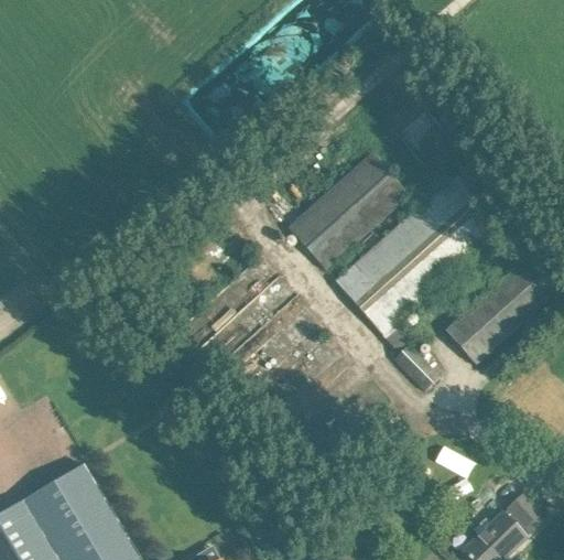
[(327,171),(342,164),(334,148),(320,154),(327,171)]
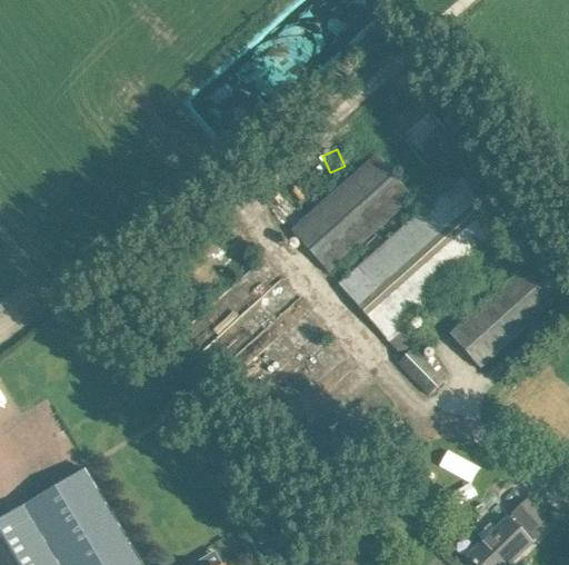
[(327,267),(411,192),(377,154),(291,228),(327,267)]
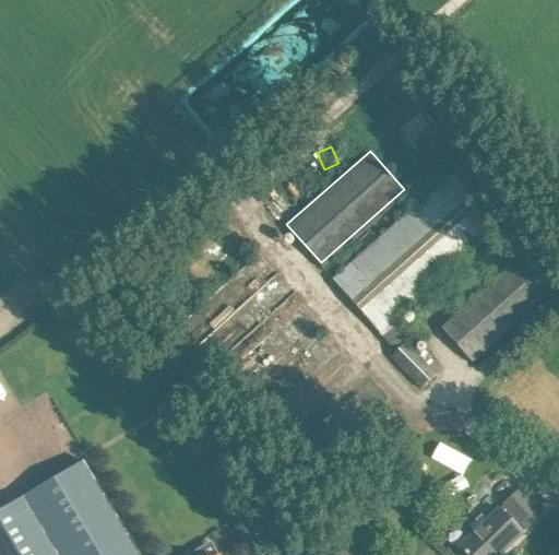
[(420,387),(437,370),(406,339),(413,331),(397,313),(498,224),(452,172),(332,276),(393,349),(390,353),(420,387)]
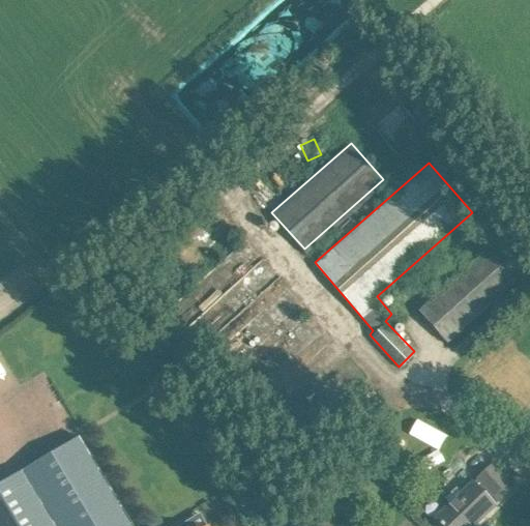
[(447,341),(525,271),(497,240),(418,309),(447,341)]
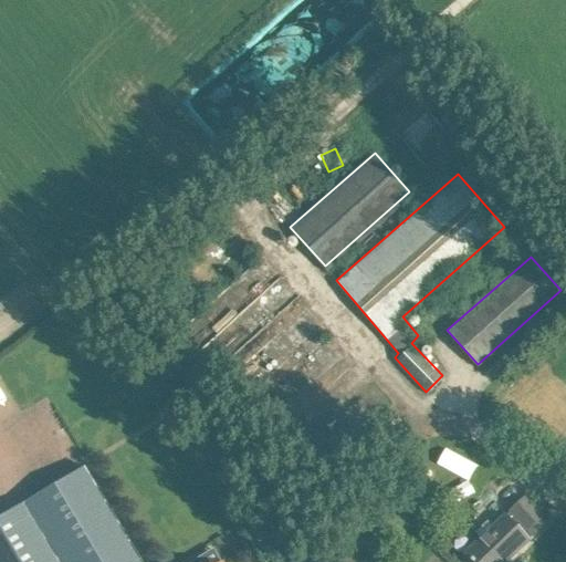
[(317,291),(303,306),(315,318),(329,302),(317,291)]
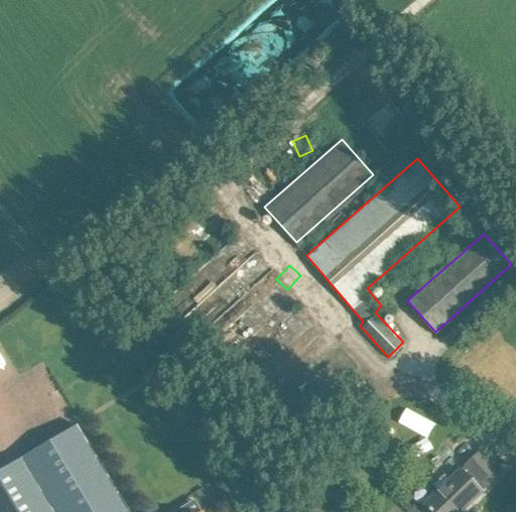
[(280,300),(260,280),(225,315),(246,336),(280,300)]
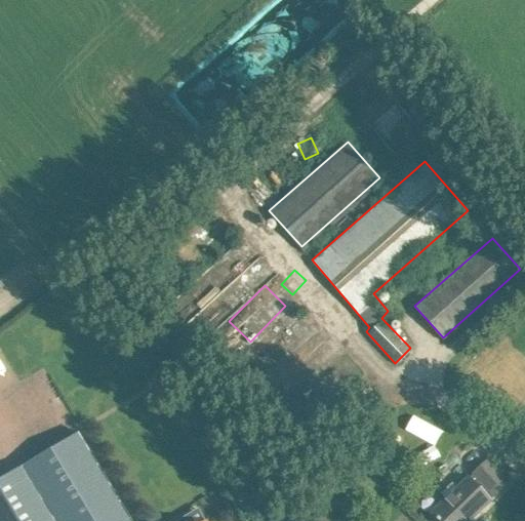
[(341,314),(312,338),(323,351),(352,326),(341,314)]
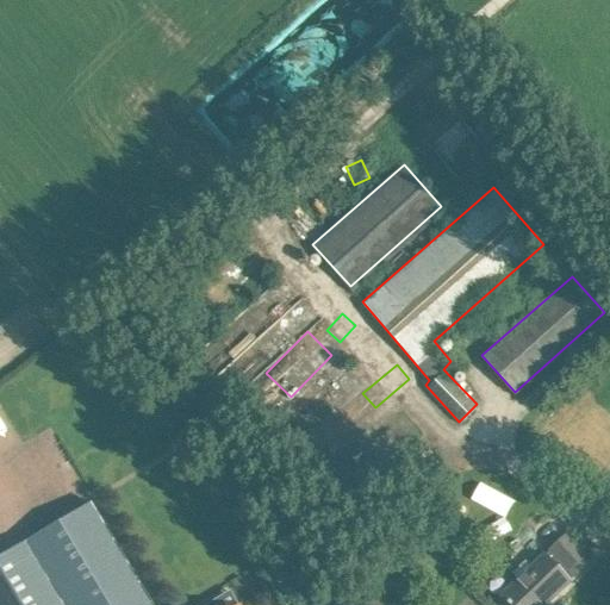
[(340,415),(362,436),(381,416),(359,394),(340,415)]
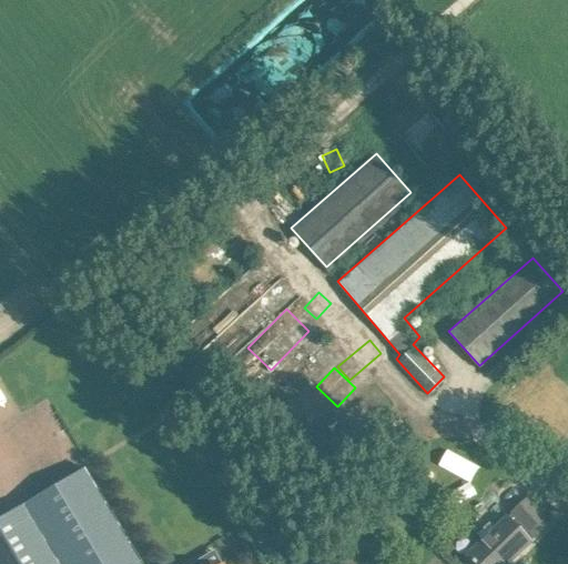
[(0,563),(143,563),(85,469),(0,516),(0,563)]
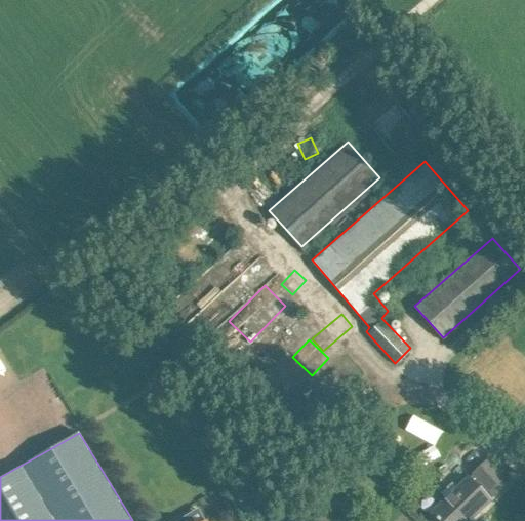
[(507,481),(485,458),(471,473),(468,476),(468,475),(456,485),(453,481),(441,491),(445,496),(431,510),(439,519),(441,520),(467,520),(490,498),(489,497),(493,493),(493,494),(507,481)]
